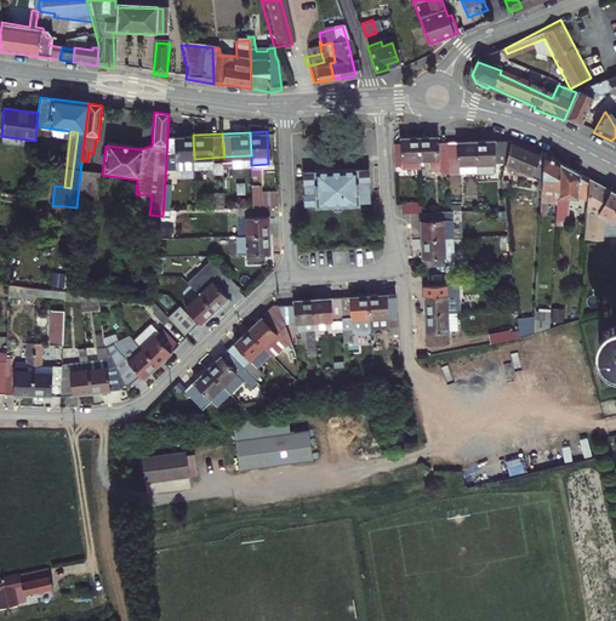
[(166,160),(194,159),(193,135),(167,136),(166,160)]
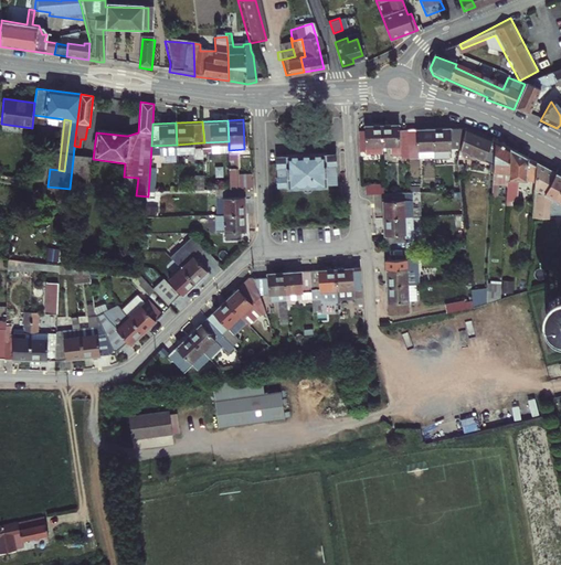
[(383,155),(382,147),(382,125),(370,126),(371,155),(383,155)]
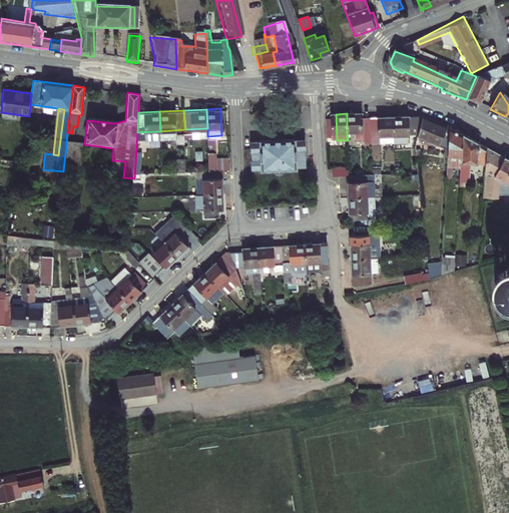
[(363,143),(371,143),(370,119),(364,119),(364,113),(347,113),(347,133),(355,133),(355,140),(363,140),(363,143)]
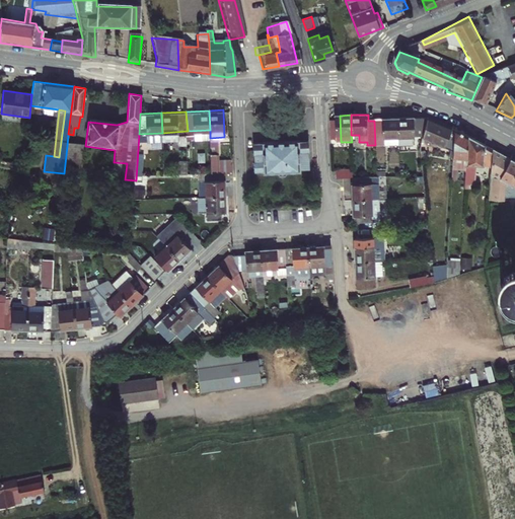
[(336,142),(341,142),(340,116),(334,116),(334,126),(328,126),(328,140),(336,140),(336,142)]
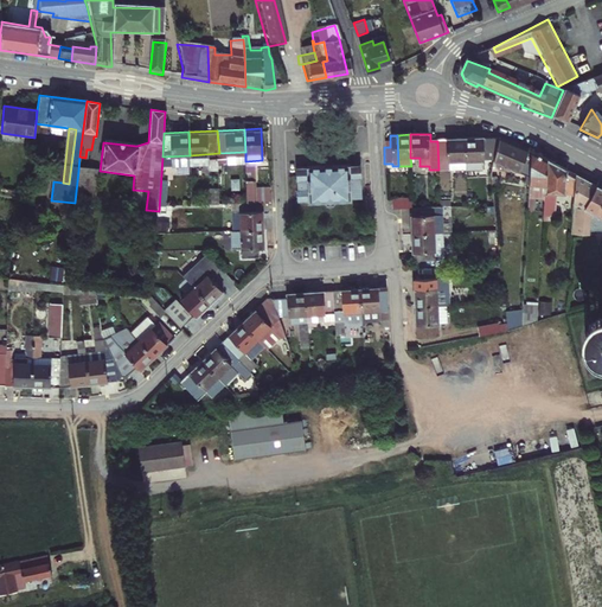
[(439,170),(465,168),(463,140),(437,141),(439,170)]
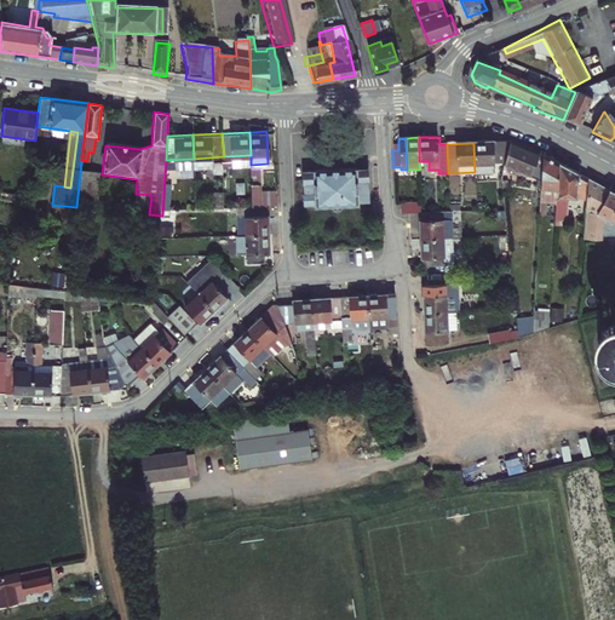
[(503,171),(504,167),(512,143),(511,143),(473,143),(475,172),(503,171)]
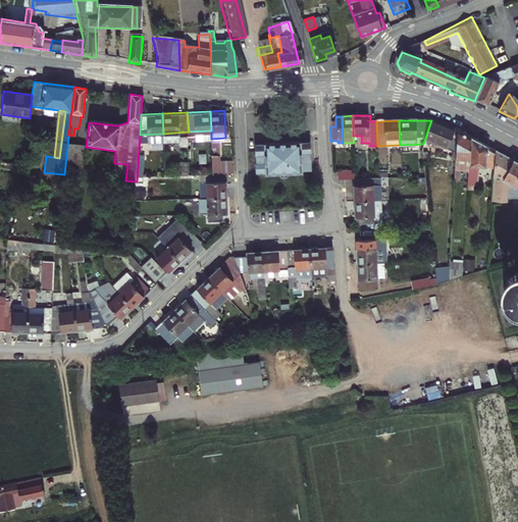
[(451,159),(456,159),(458,133),(438,123),(431,120),(424,141),(452,152),(451,159)]
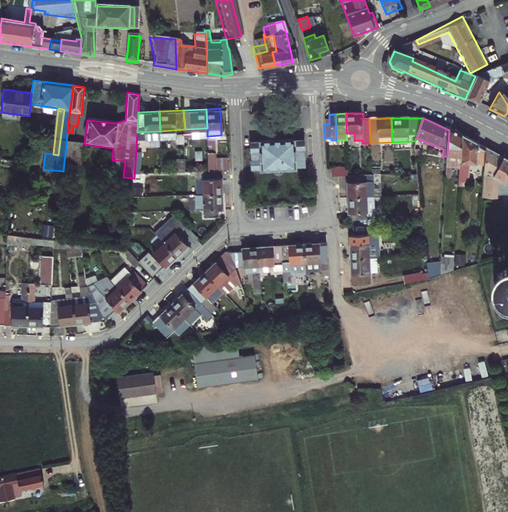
[(458,151),(461,152),(463,137),(449,130),(447,156),(446,168),(450,168),(451,157),(457,158),(458,151)]
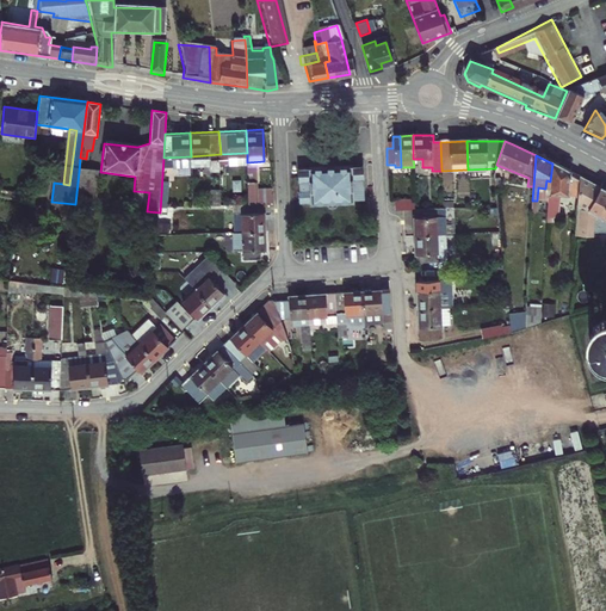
[(350,198),(358,198),(357,164),(348,164),(348,162),(302,164),(302,166),(292,167),(294,201),(305,201),(305,202),(319,202),(319,204),(325,207),(331,207),(335,203),(335,201),(350,201),(350,198)]
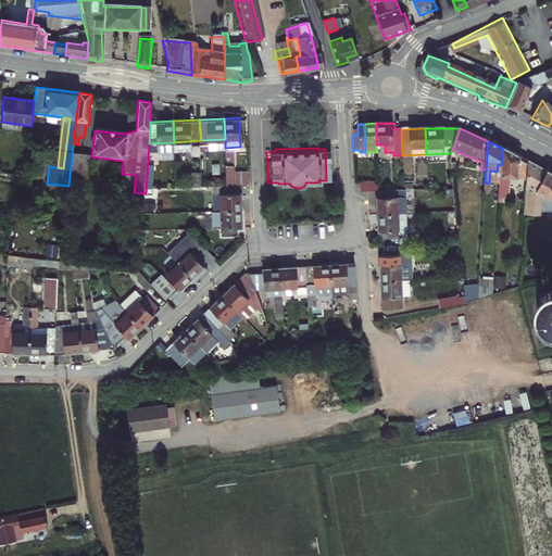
[(527,180),(529,161),(503,149),(501,165),(499,196),(509,197),(511,179),(527,180)]
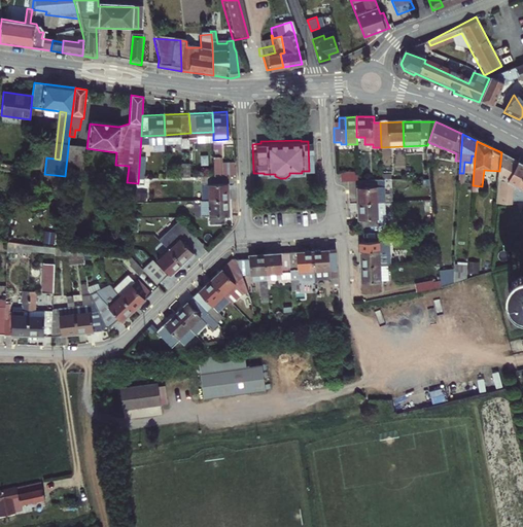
[(233,163),(225,163),(225,146),(213,146),(214,174),(225,174),(233,173),(233,163)]
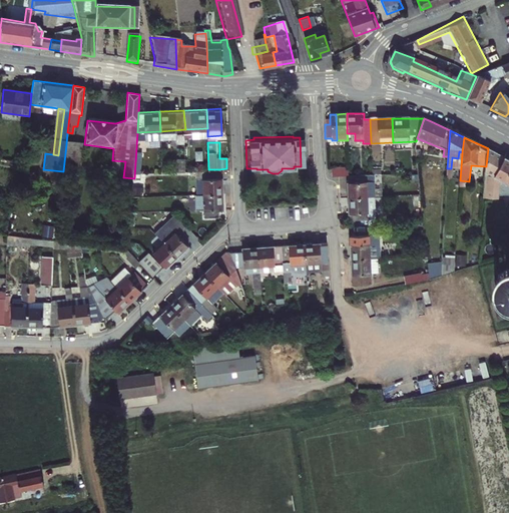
[(63,171),(78,173),(81,149),(77,149),(78,146),(66,144),(63,171)]
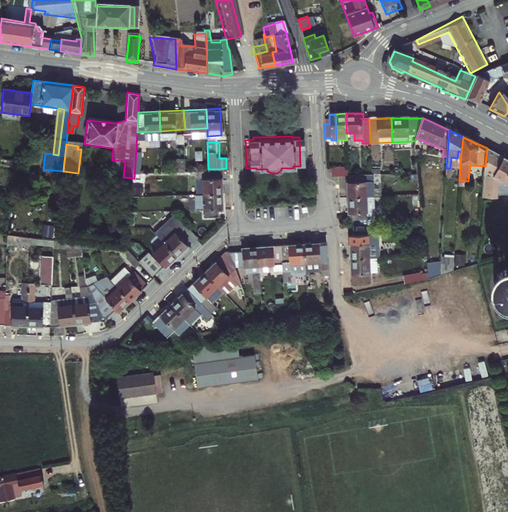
[(506,181),(504,181),(507,171),(507,159),(487,148),(485,166),(482,197),(494,198),(496,183),(506,181)]
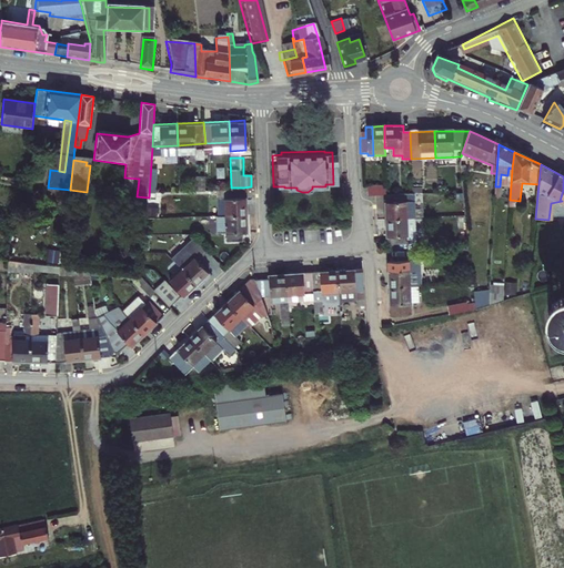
[(223,215),(244,214),(243,188),(231,188),(223,189),(223,215)]
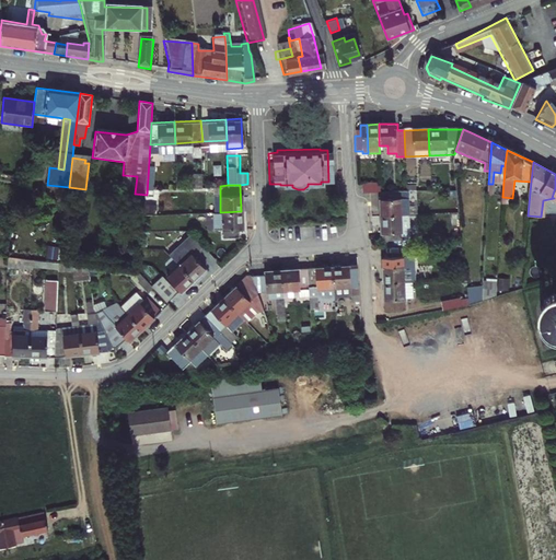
[(382,214),(404,214),(403,190),(384,191),(384,198),(382,198),(382,214)]
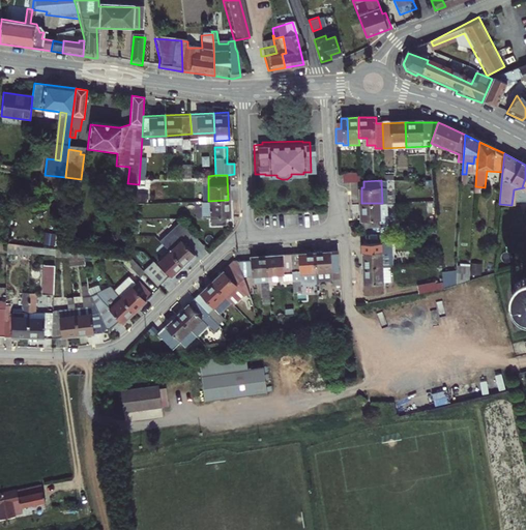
[(224,215),(229,215),(228,200),(208,201),(209,225),(224,224),(224,215)]
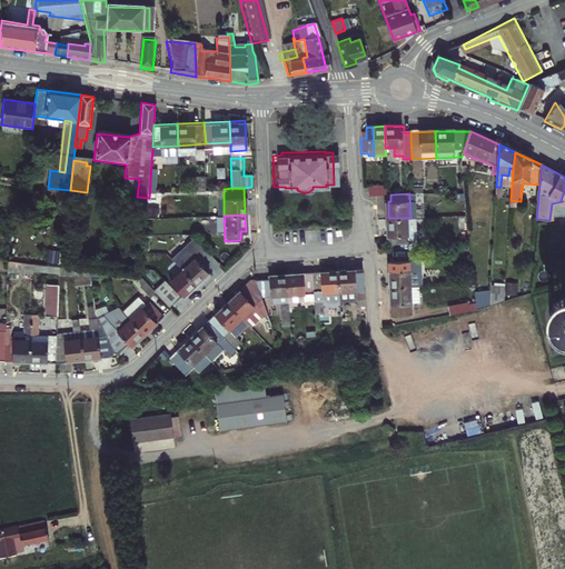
[(418,228),(410,229),(410,218),(388,218),(389,242),(418,241),(418,228)]
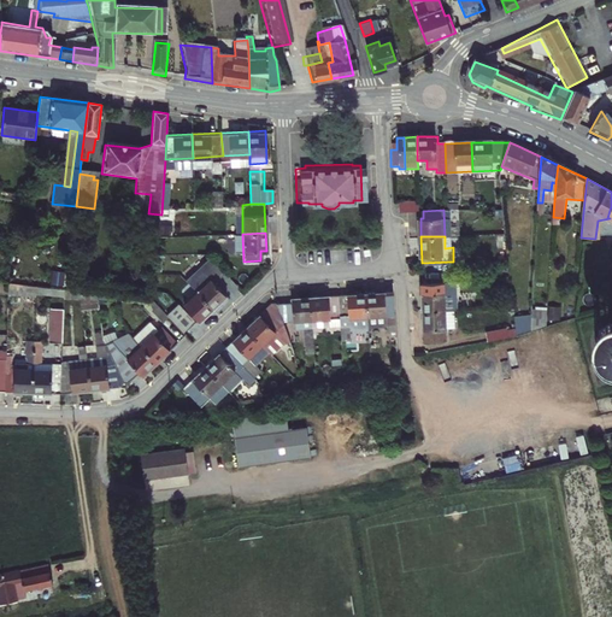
[(213,310),(229,295),(212,277),(196,293),(213,310)]
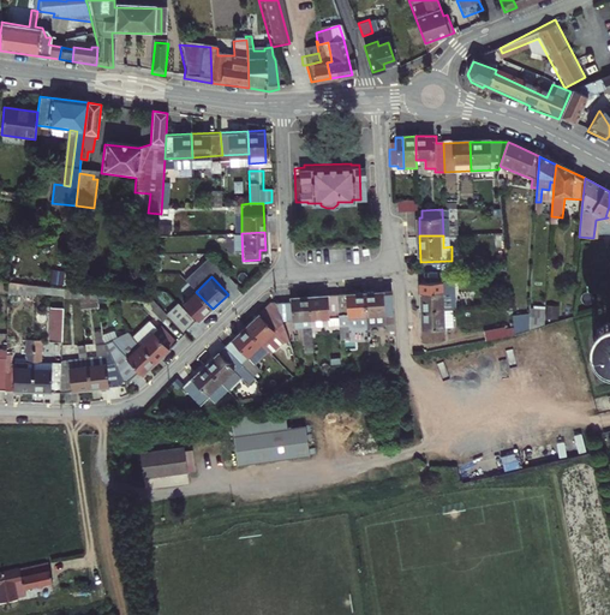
[(420,290),(452,288),(452,279),(420,280),(420,290)]
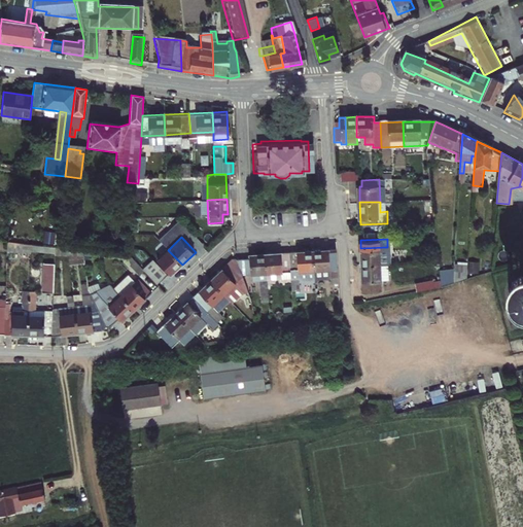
[(7,251),(31,254),(31,246),(7,244),(7,251)]
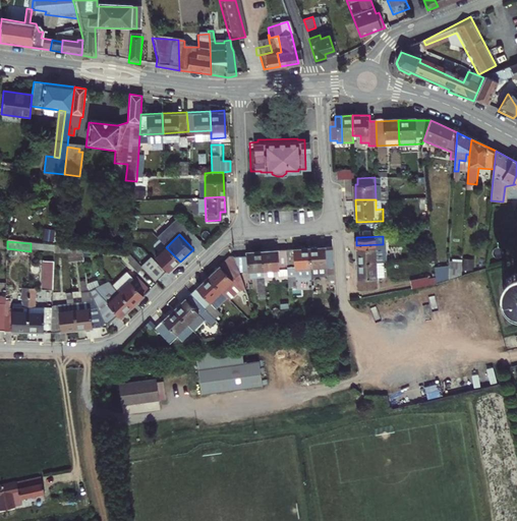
[(357,261),(384,259),(383,244),(356,245),(357,261)]
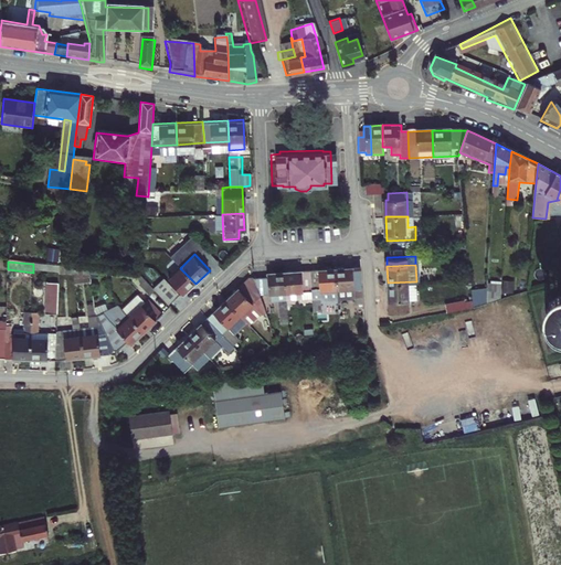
[(70,283),(86,280),(84,266),(67,267),(70,283)]
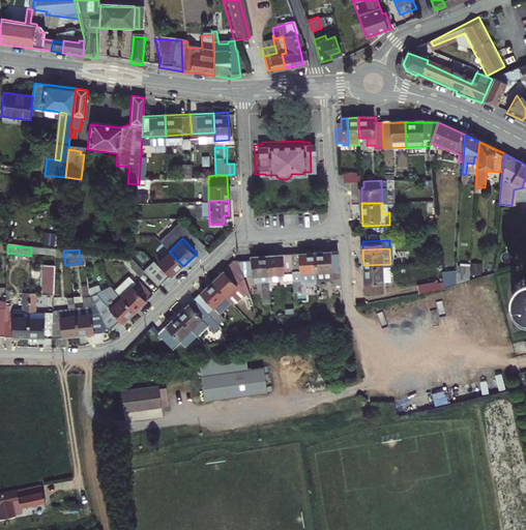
[(173,276),(183,266),(169,252),(158,261),(173,276)]
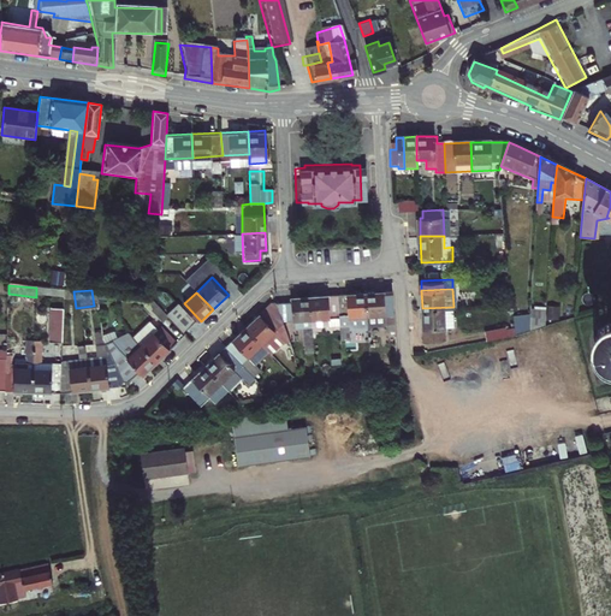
[(386,337),(395,337),(391,296),(366,297),(367,321),(367,330),(367,331),(386,330),(386,337)]
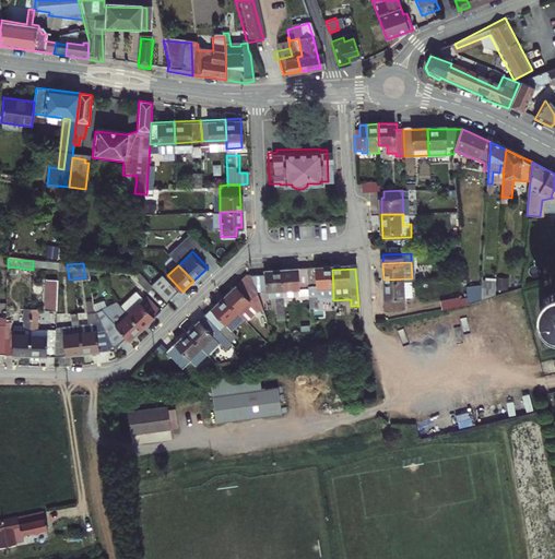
[(282,290),(307,290),(306,270),(281,271),(282,290)]
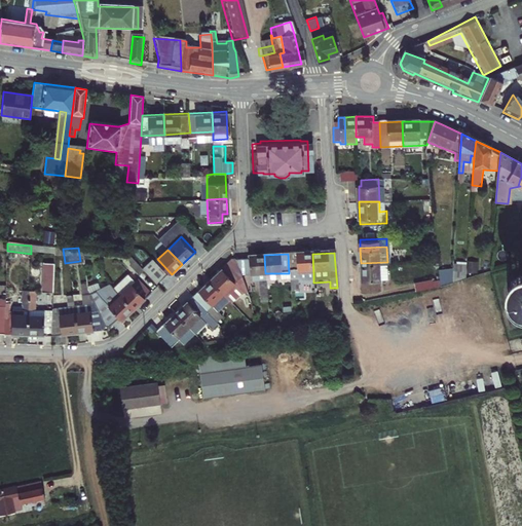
[(289,273),(313,274),(312,254),(288,254),(289,273)]
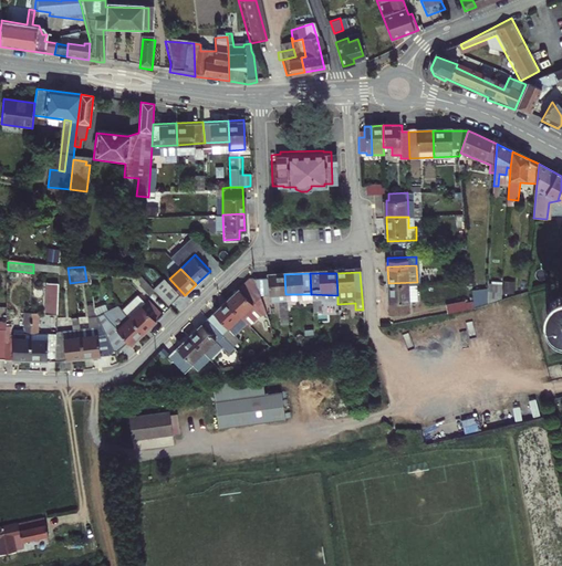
[(285,304),(285,294),(284,274),(268,275),(268,281),(253,281),(261,300),(270,295),(279,295),(279,304),(279,312),(285,312),(285,304)]
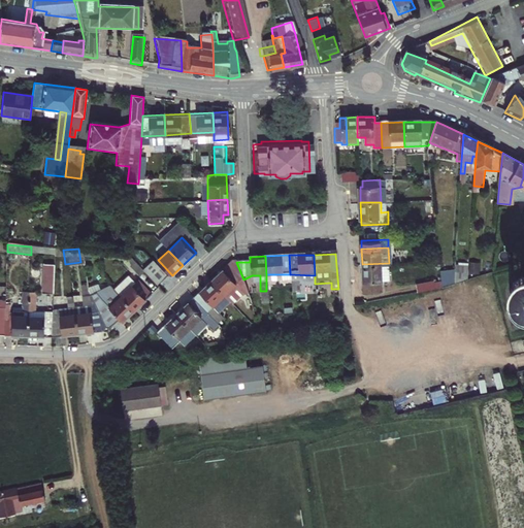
[(168,274),(154,259),(143,268),(158,284),(168,274)]
